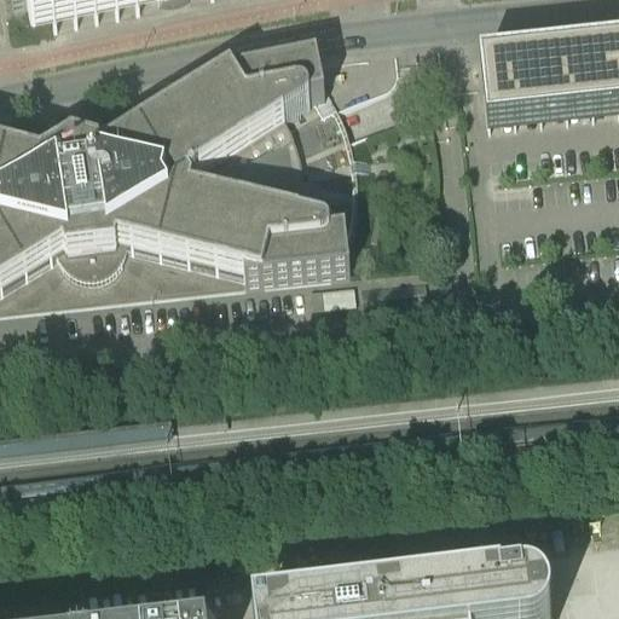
[(9,0),(18,45),(233,0),(9,0)]
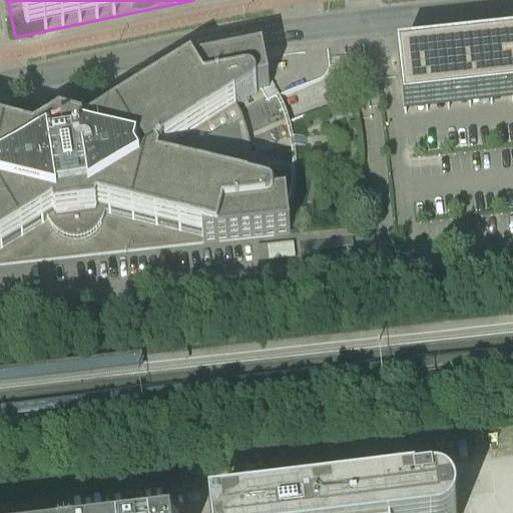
[(512,48),(398,61),(400,81),(404,116),(512,104),(512,48)]
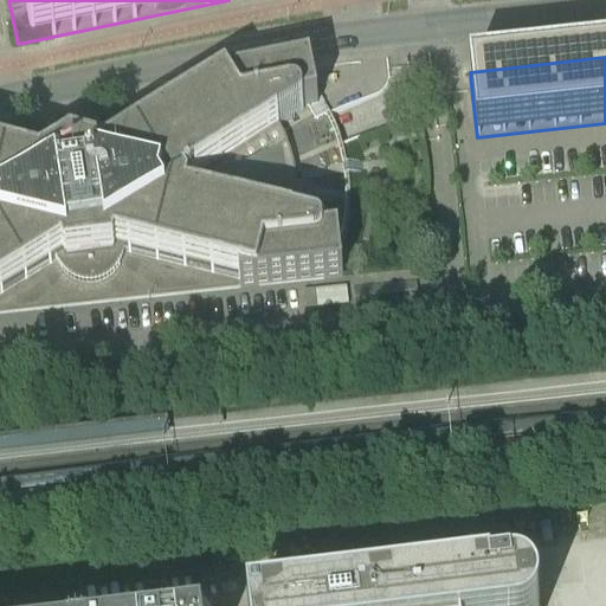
[(102,161),(88,159),(88,158),(86,158),(85,159),(85,160),(83,160),(83,159),(83,158),(82,156),(79,156),(78,156),(77,156),(76,158),(75,159),(75,160),(75,161),(71,161),(70,160),(69,159),(68,158),(65,158),(64,159),(63,160),(62,161),(62,162),(62,163),(60,163),(59,162),(58,162),(57,163),(49,171),(42,169),(44,163),(0,153),(0,315),(342,278),(340,256),(342,247),(345,239),(347,230),(348,220),(348,212),(349,202),(349,193),(348,185),(348,175),(347,172),(346,163),(343,155),(341,146),(339,136),(336,131),(334,126),(330,117),(329,115),(326,109),(323,103),(320,98),(315,90),(310,69),(208,89),(104,153),(107,158),(102,161)]
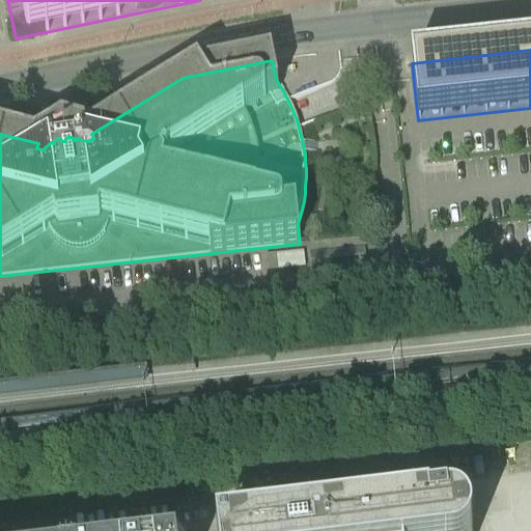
[(73,519),(72,497),(3,498),(3,520),(73,519)]
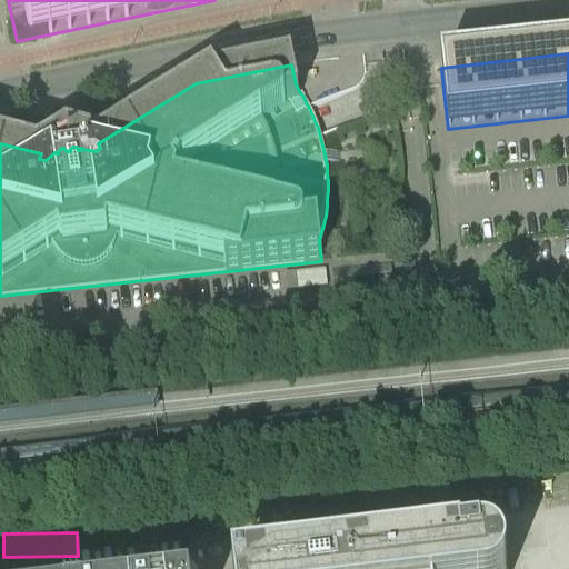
[(455,551),(447,552),(446,553),(315,568),(499,568),(498,566),(496,562),(492,559),(489,556),(486,555),(482,552),(478,552),(473,552),(456,555),(455,551)]
